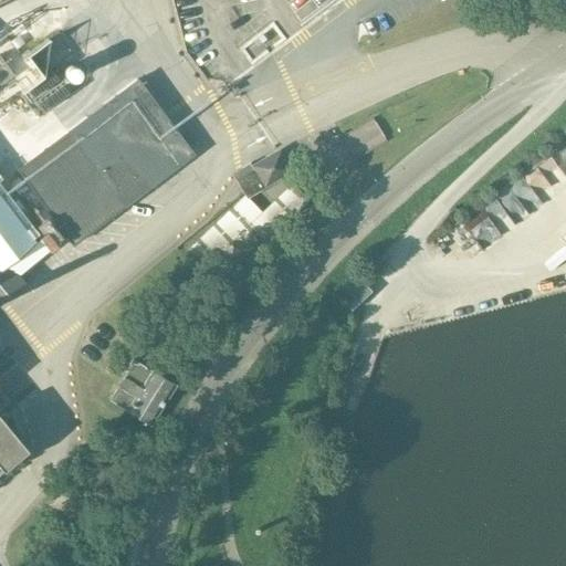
[(0,0),(0,471),(2,470),(25,450),(0,419),(0,303),(24,283),(18,274),(48,250),(39,239),(34,242),(0,196),(0,0)]
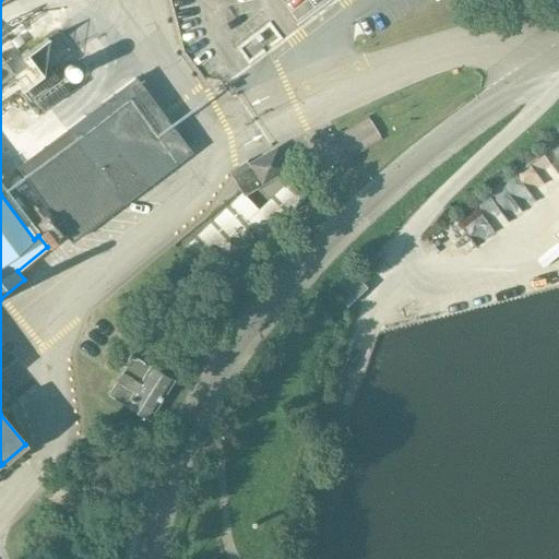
[(32,97),(63,79),(43,46),(27,55),(40,76),(25,85),(32,97)]
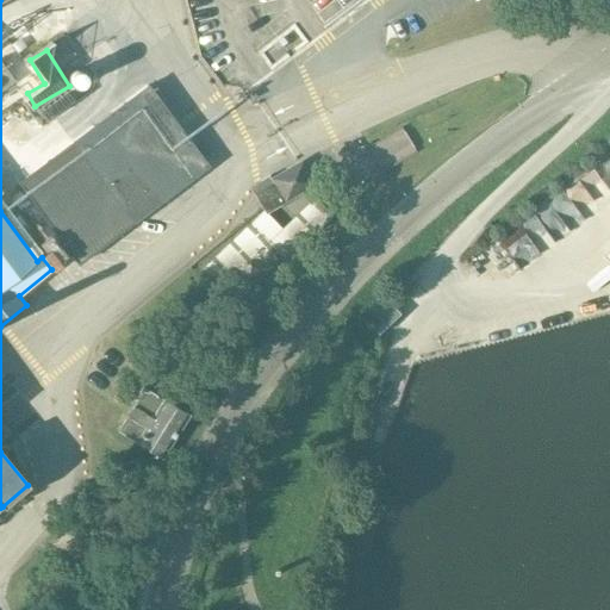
[(0,91),(14,81),(0,61),(0,91)]
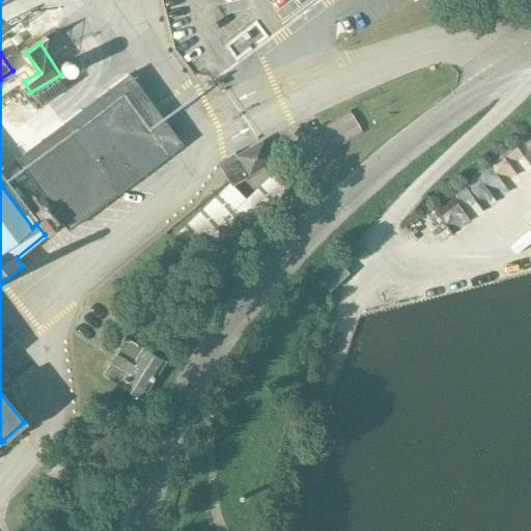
[(67,230),(180,145),(129,75),(15,160),(67,230)]
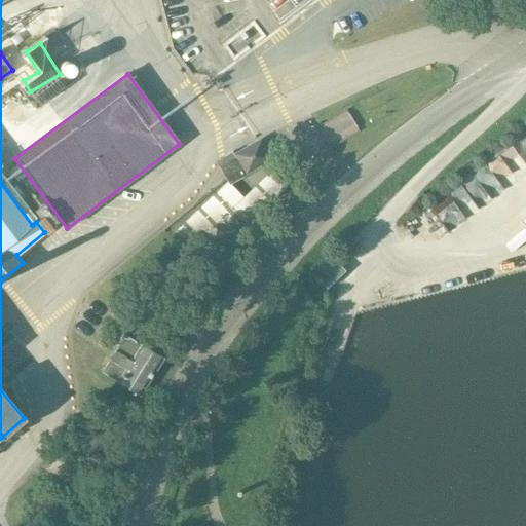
[(328,141),(359,130),(352,112),(322,122),(328,141)]
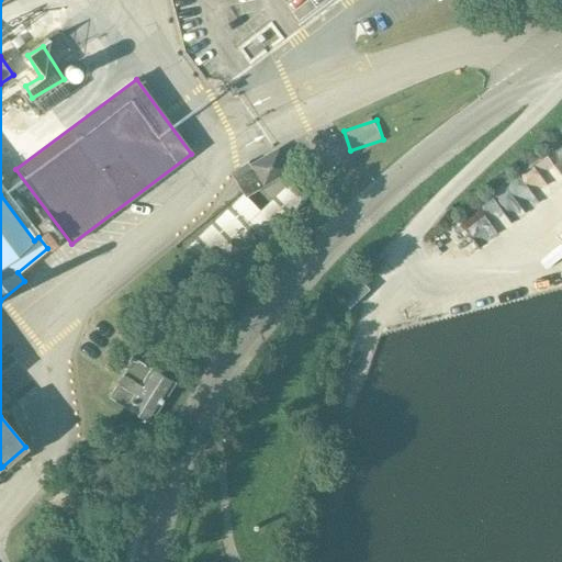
[(287,170),(288,165),(282,154),(277,153),(258,164),(257,169),(238,180),(247,195),(259,188),(257,183),(263,179),(269,181),(287,170)]
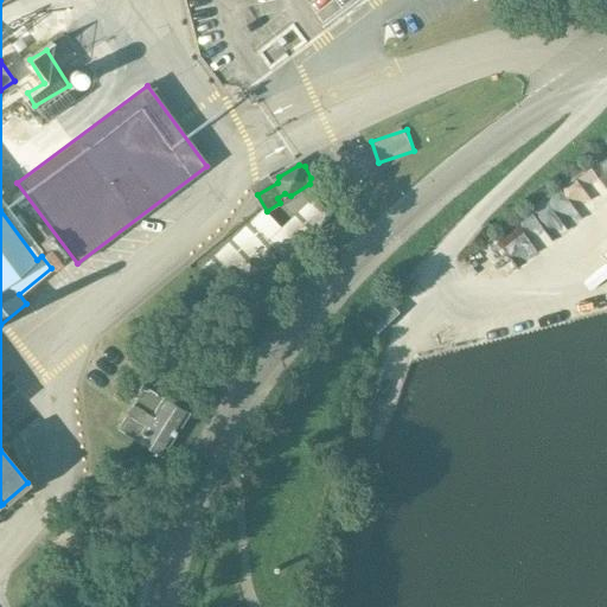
[(235,311),(333,216),(314,196),(282,228),(264,209),(198,272),(235,311)]
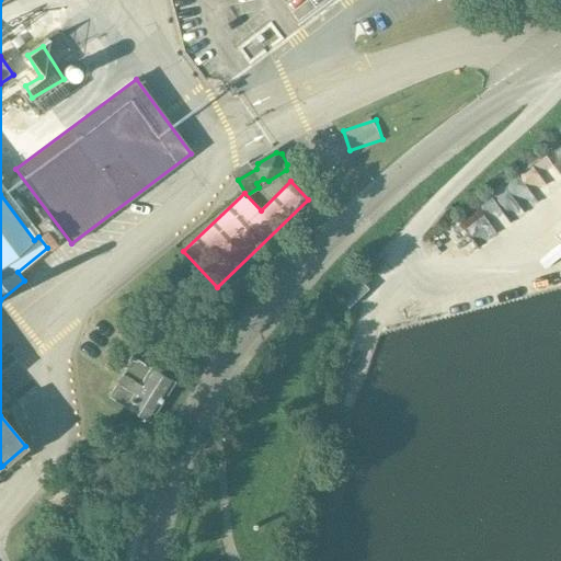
[(149,367),(152,362),(151,357),(135,347),(130,348),(126,354),(132,357),(107,396),(149,422),(173,382),(149,367)]
